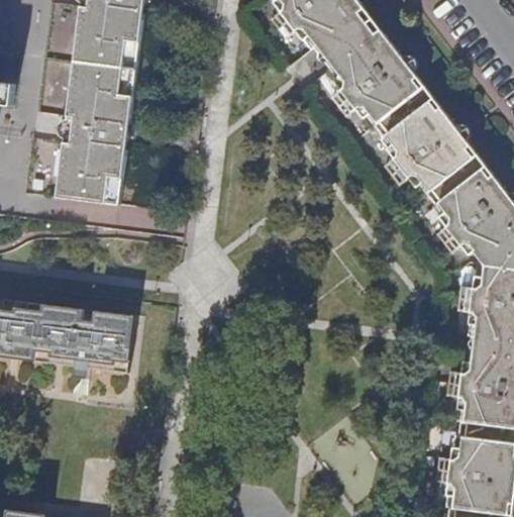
[(83,0),(83,7),(81,6),(66,116),(70,116),(68,130),(66,143),(64,142),(56,198),(118,205),(125,149),(122,149),(122,143),(124,142),(126,139),(127,134),(125,130),(125,123),(128,123),(141,14),(139,13),(139,9),(143,5),(144,1),(144,0),(83,0)]
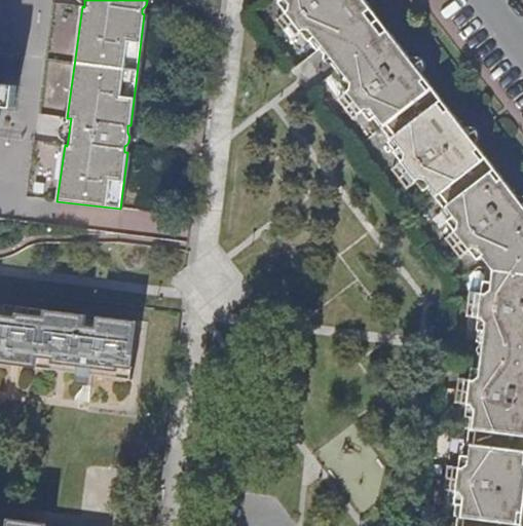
[(274,0),(285,12),(293,22),(300,32),(314,50),(322,44),(338,67),(331,72),(345,90),(353,101),(362,111),(376,130),(379,127),(389,140),(385,143),(399,160),(408,171),(416,182),(430,200),(433,197),(442,209),(439,212),(453,229),(461,239),(469,250),(477,259),(482,256),(492,268),(490,280),(483,279),(481,293),(480,304),(478,317),(476,341),(483,342),(482,355),(474,354),(471,378),(470,391),(468,404),(464,427),(468,427),(467,443),(462,443),(459,466),(457,479),(456,491),(452,515),(456,516),(454,525),(521,525),(522,511),(522,205),(363,0),(274,0)]
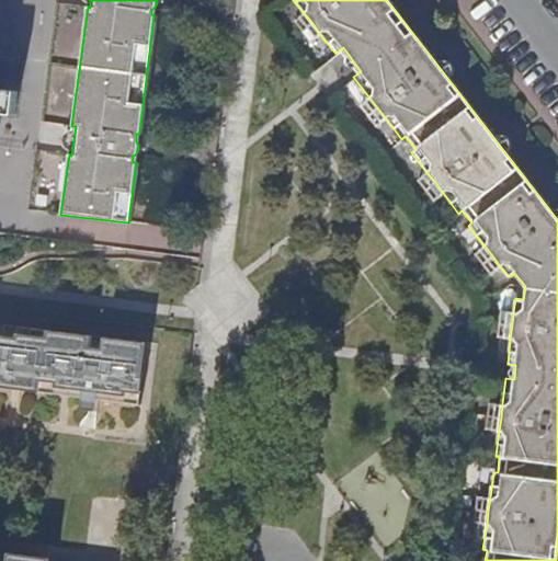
[(293,21),(302,32),(312,23),(304,13),(293,21)]
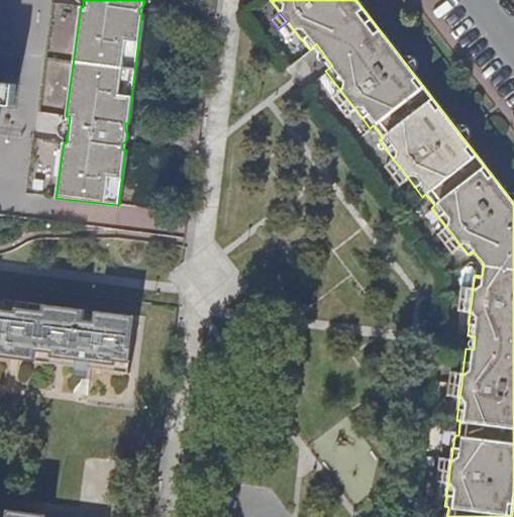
[(288,21),(278,29),(285,38),(295,31),(288,21)]
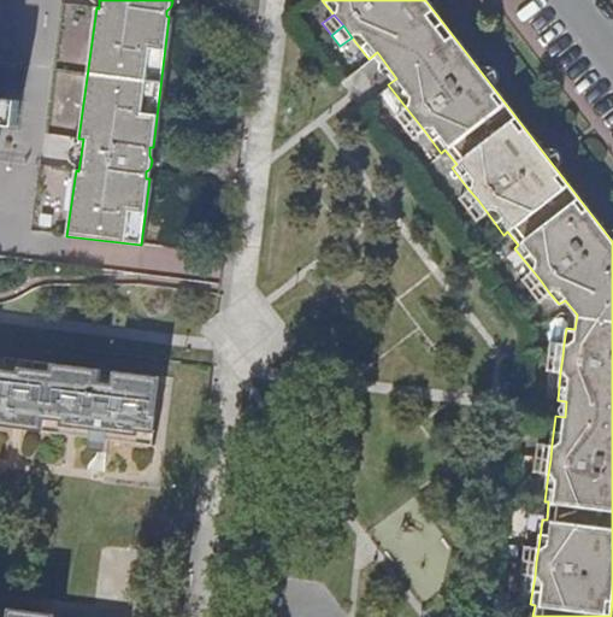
[(0,124),(12,125),(15,100),(0,98),(0,124)]
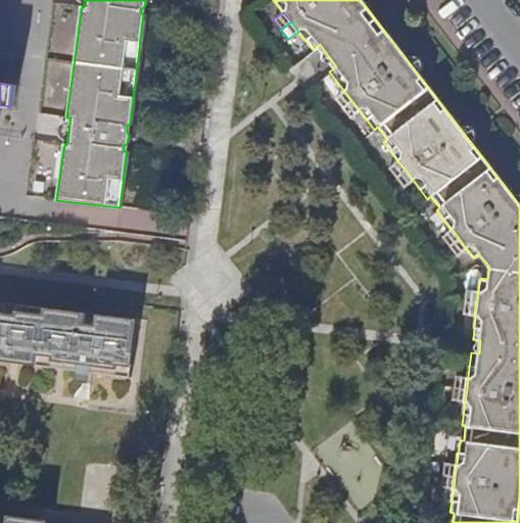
[(341,108),(351,100),(343,90),(333,98),(341,108)]
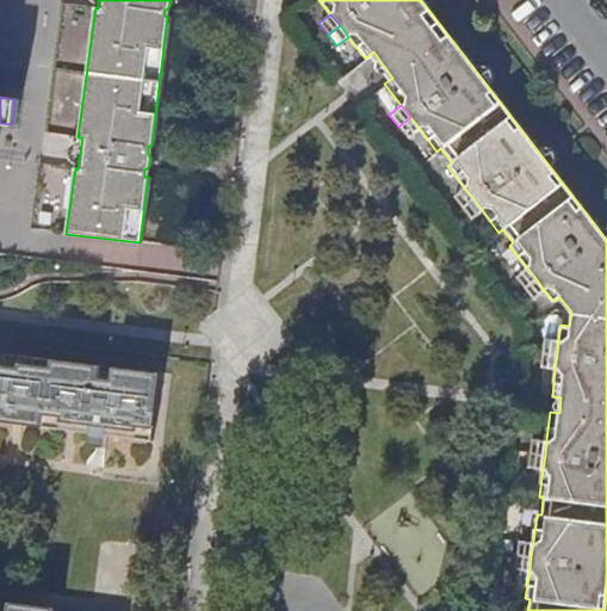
[(408,139),(420,129),(410,117),(398,127),(408,139)]
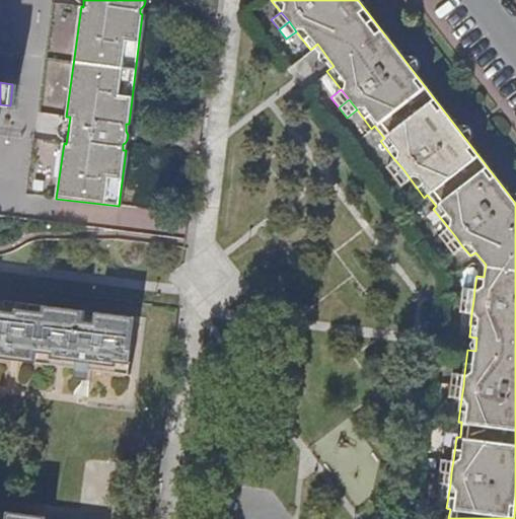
[(392,176),(402,168),(393,158),(384,165),(392,176)]
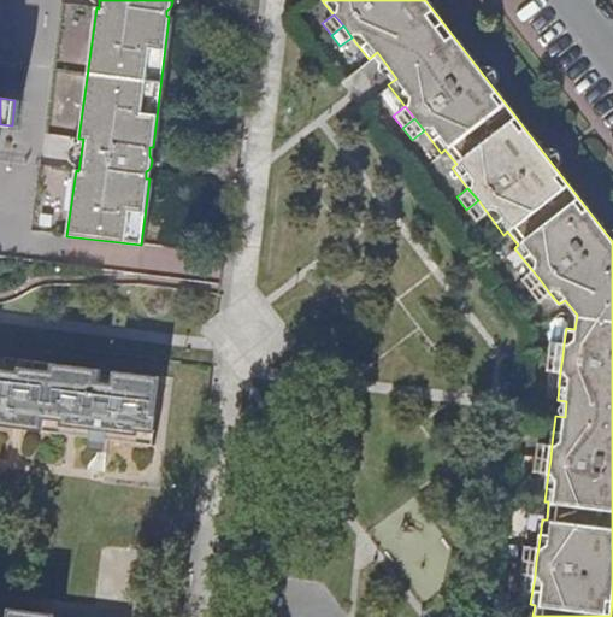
[(476,222),(488,213),(478,200),(466,210),(476,222)]
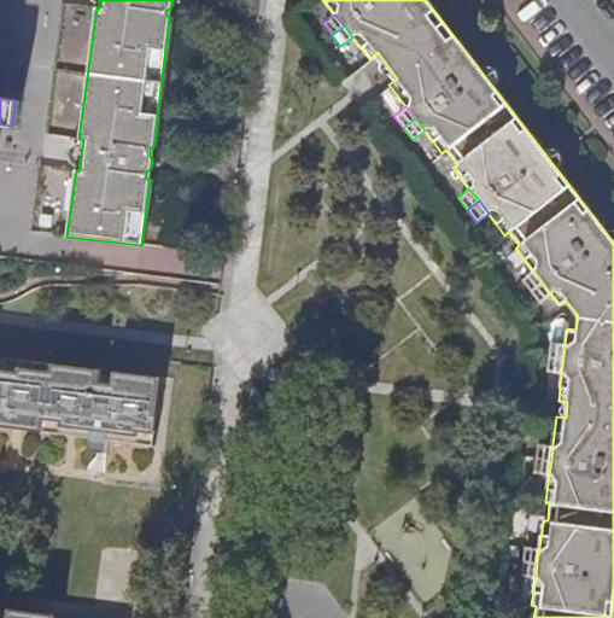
[(530,291),(542,281),(532,269),(520,279),(530,291)]
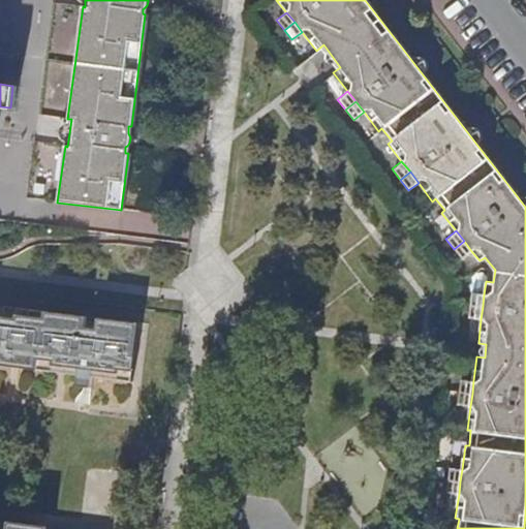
[(461,259),(471,251),(464,241),(454,249),(461,259)]
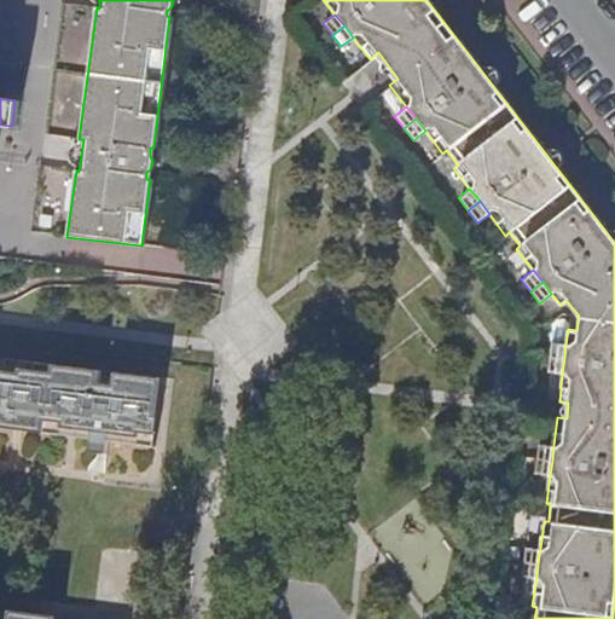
[(550,342),(549,357),(564,358),(566,345),(550,342)]
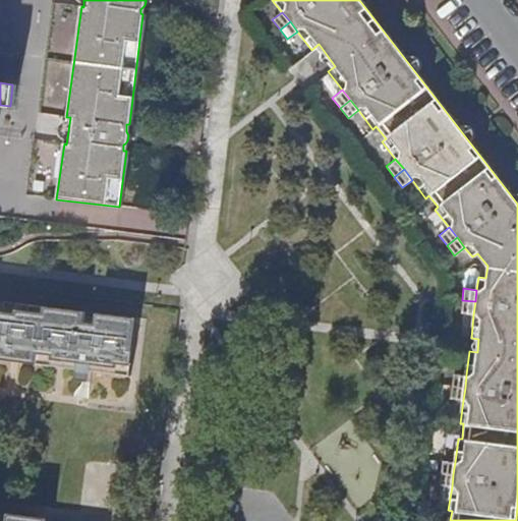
[(460,312),(473,314),(475,301),(462,300),(460,312)]
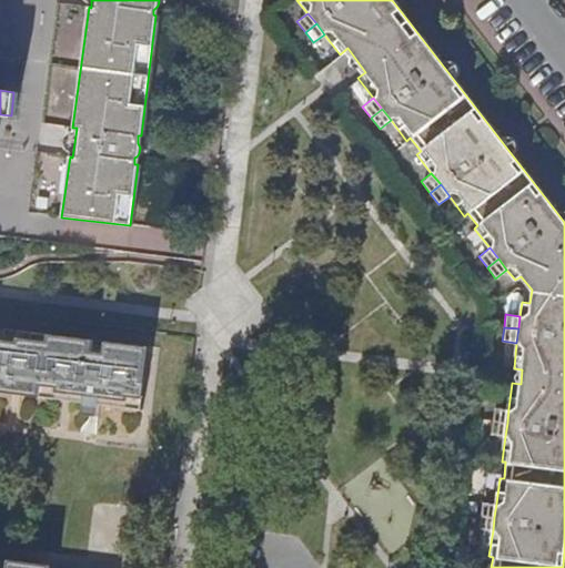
[(0,391),(82,403),(81,414),(97,416),(98,405),(139,409),(147,354),(118,351),(118,354),(91,351),(91,340),(3,328),(2,338),(0,338),(0,391)]
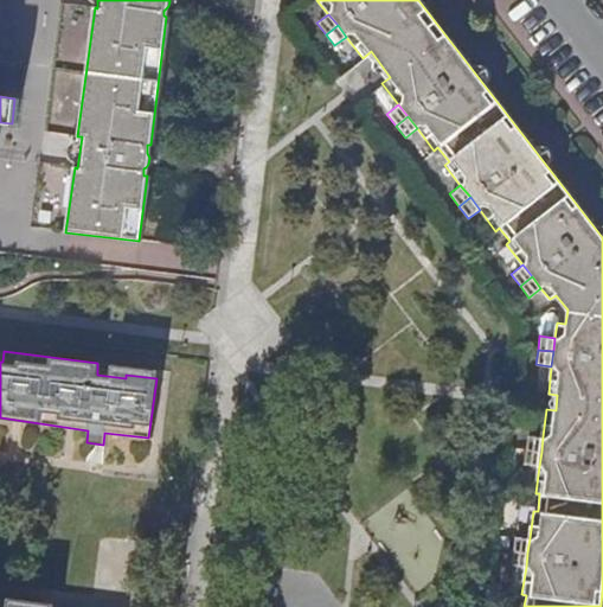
[(527,434),(526,448),(541,452),(543,436),(527,434)]
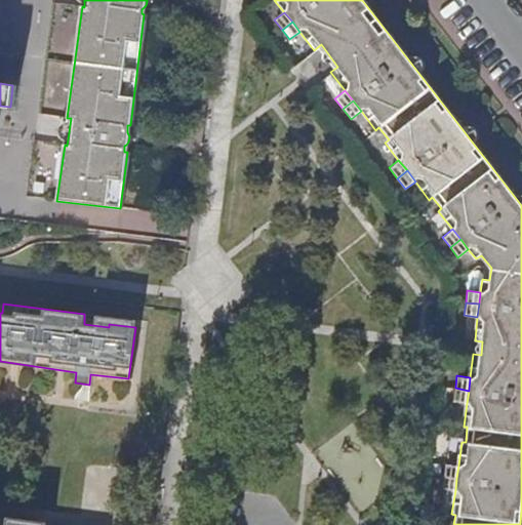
[(469,391),(455,388),(453,400),(467,403),(469,391)]
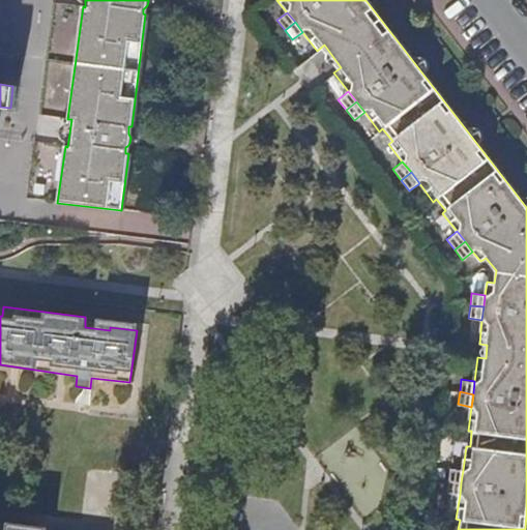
[(450,468),(447,480),(461,482),(463,470),(450,468)]
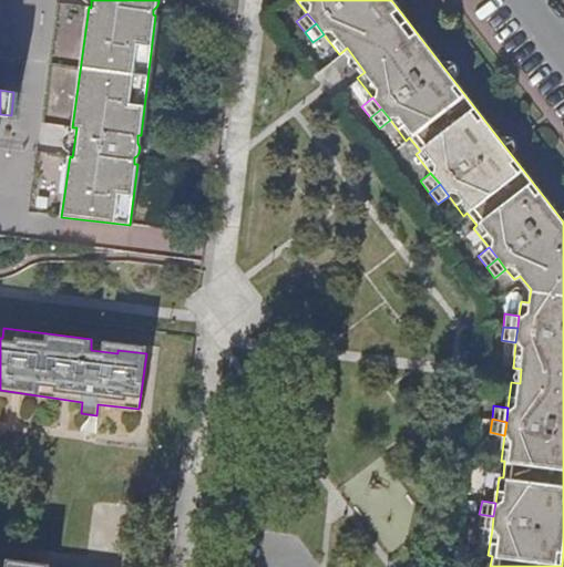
[(493,516),(479,514),(477,527),(492,529),(493,516)]
